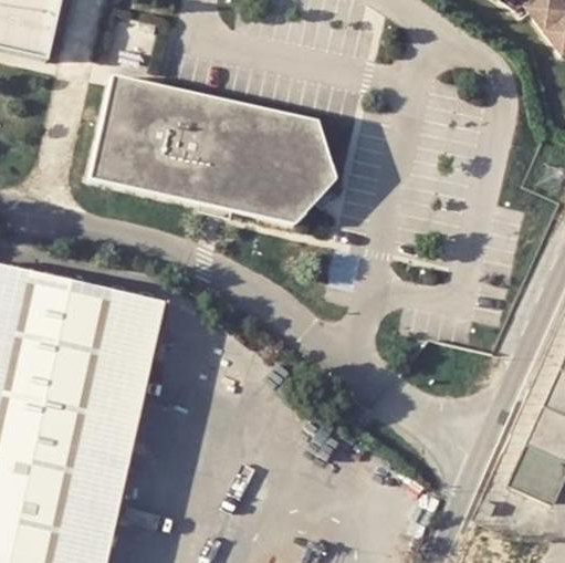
[(0,0),(0,48),(45,59),(59,0),(0,0)]
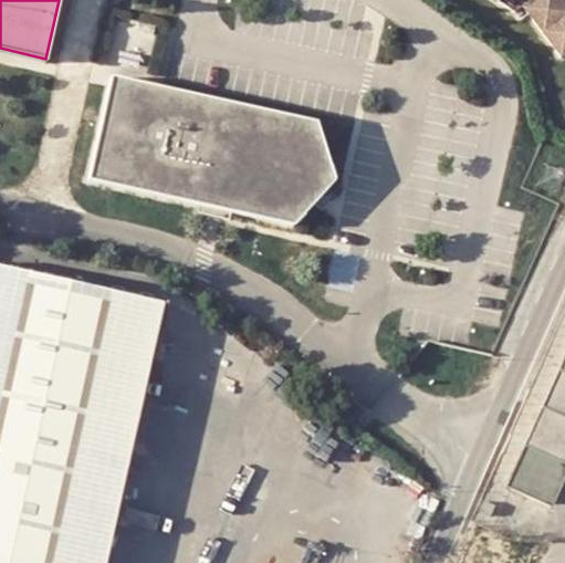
[(493,0),(506,10),(515,4),(554,56),(564,49),(564,11),(556,0),(493,0)]
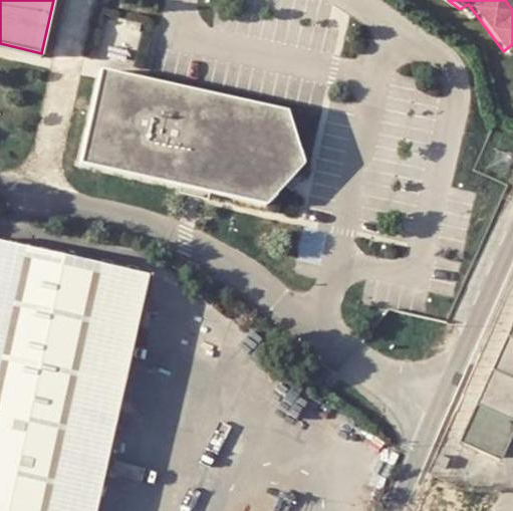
[(289,108),(102,65),(100,75),(81,160),(267,201),(304,162),(289,108)]
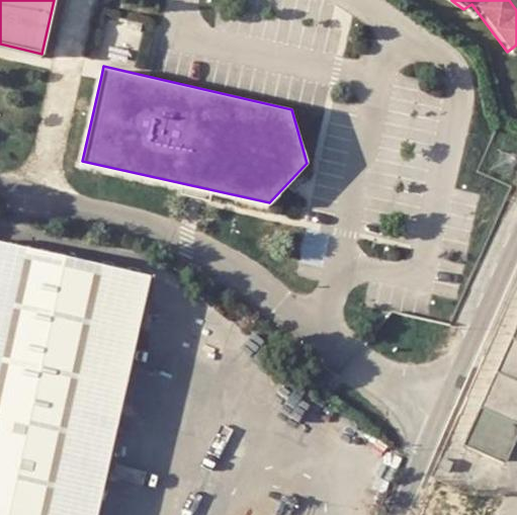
[(98,514),(151,284),(0,250),(0,514),(98,514)]
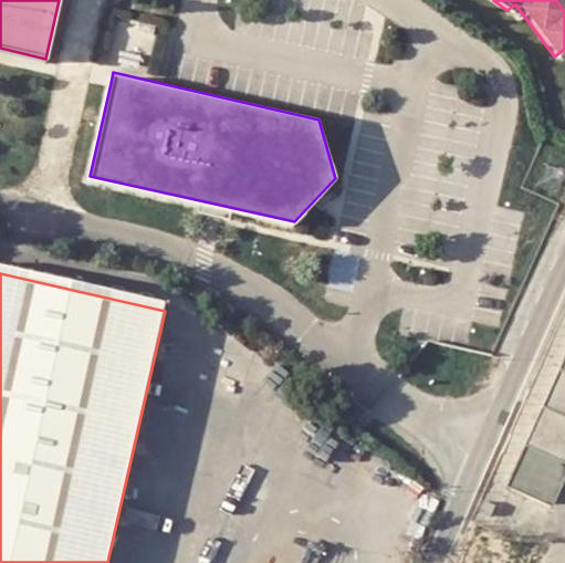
[(564,366),(518,471),(561,493),(562,494),(564,489),(564,366)]
